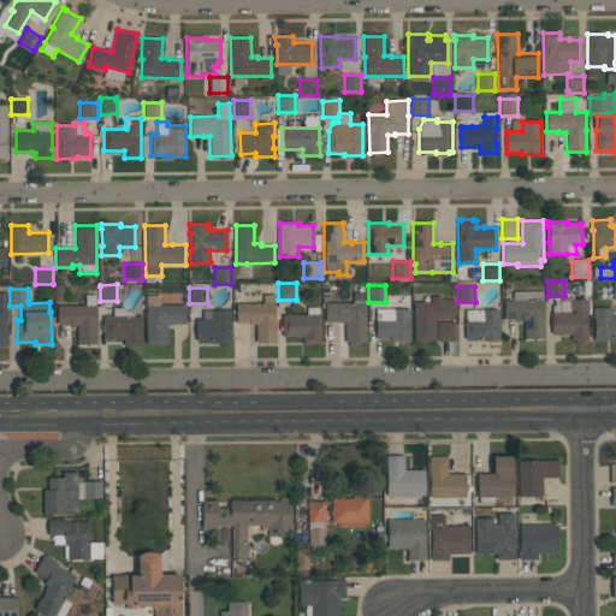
[(544,338),(523,338),(523,320),(516,320),(516,319),(514,319),(504,319),(504,300),(513,300),(513,291),(543,290),(543,298),(544,338)]
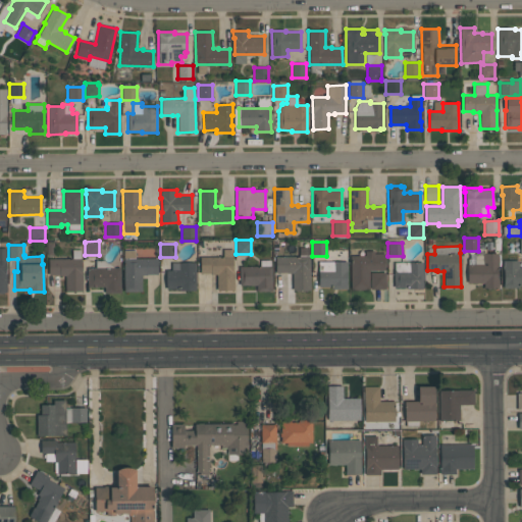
[(310,290),(307,290),(307,291),(296,292),(296,290),(293,290),(293,273),(286,273),(286,272),(275,272),(275,257),(299,256),(299,248),(309,248),(310,290)]
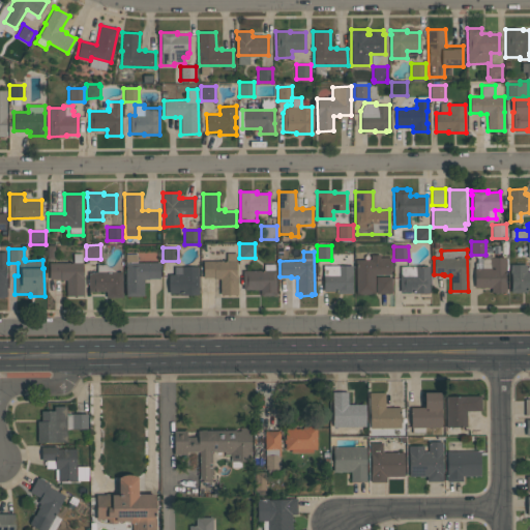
[(83,296),(65,296),(65,280),(60,280),(60,278),(49,278),(49,263),(74,263),(74,253),(82,253),(82,262),(83,262),(83,296)]
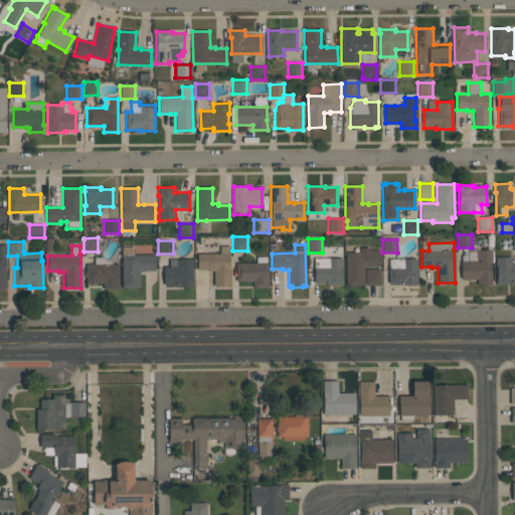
[(208,270),(197,270),(197,253),(219,253),(219,245),(230,245),(230,286),(214,286),(213,271),(208,271),(208,270)]
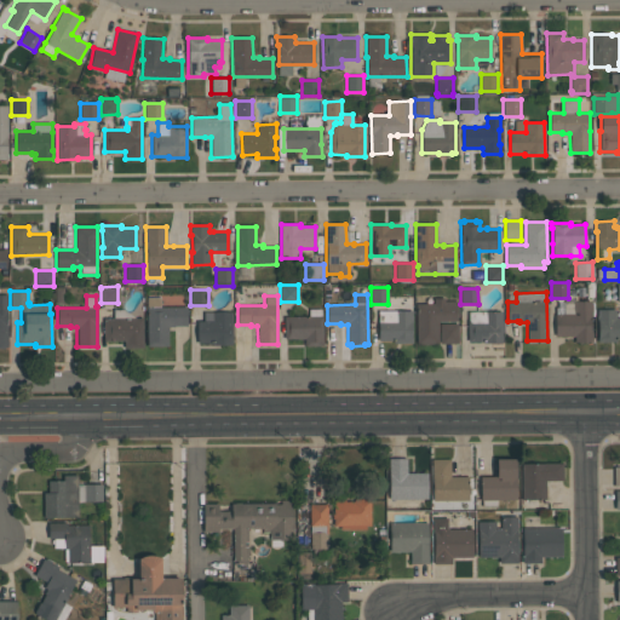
[(187,306),(187,326),(174,326),(174,327),(168,327),(168,346),(147,346),(147,297),(161,297),(161,306),(187,306)]
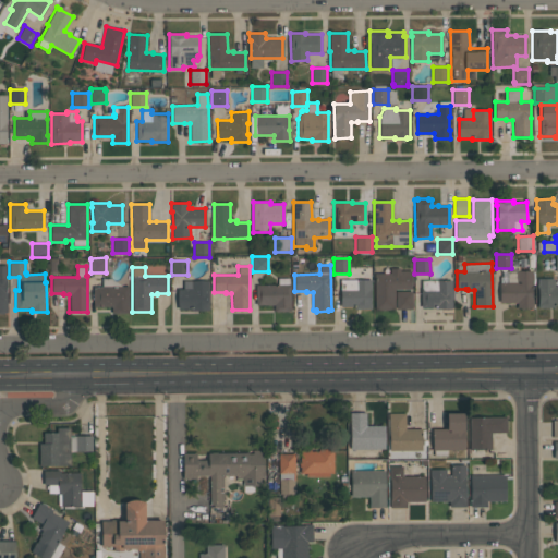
[(375,310),(374,274),(390,273),(390,268),(400,268),(400,271),(411,270),(412,288),(395,289),(395,310),(375,310)]
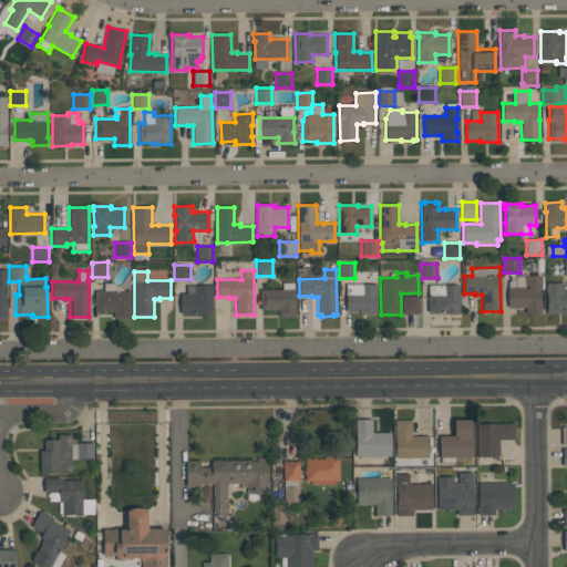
[(542,275),(542,312),(525,312),(525,307),(507,307),(507,287),(515,287),(515,275),(542,275)]
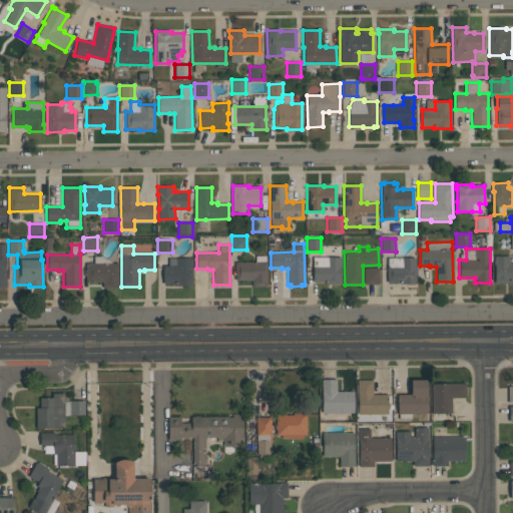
[(118,288),(103,288),(103,283),(85,283),(85,263),(93,263),(93,255),(101,255),(112,263),(118,263),(118,288)]
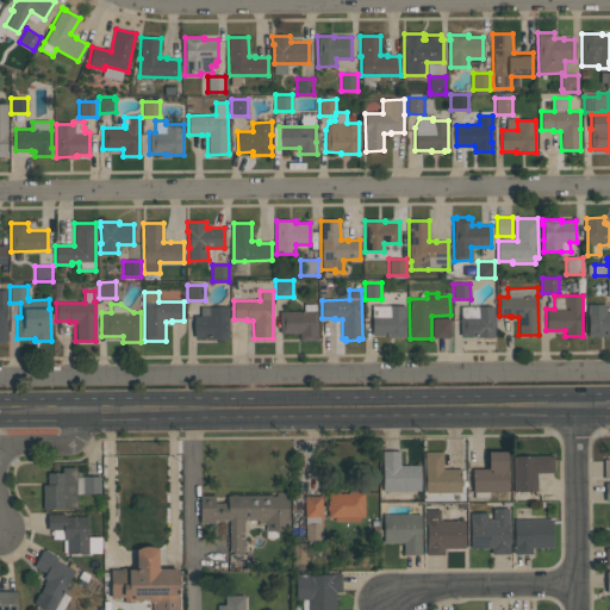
[(318,340),(300,340),(300,334),(280,334),(279,311),(304,311),(304,304),(317,304),(318,340)]
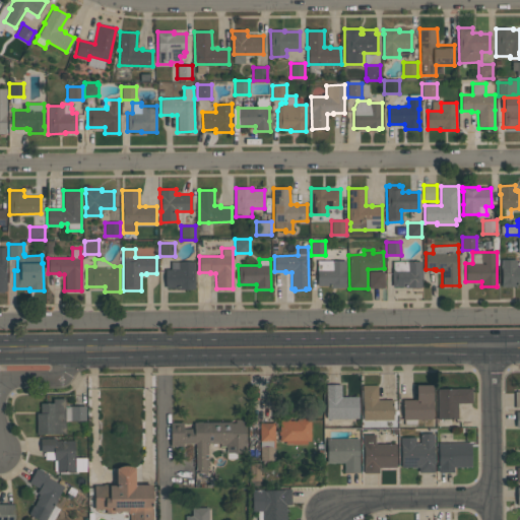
[(501,286),(501,259),(516,259),(516,266),(519,266),(519,284),(516,284),(516,286),(501,286)]
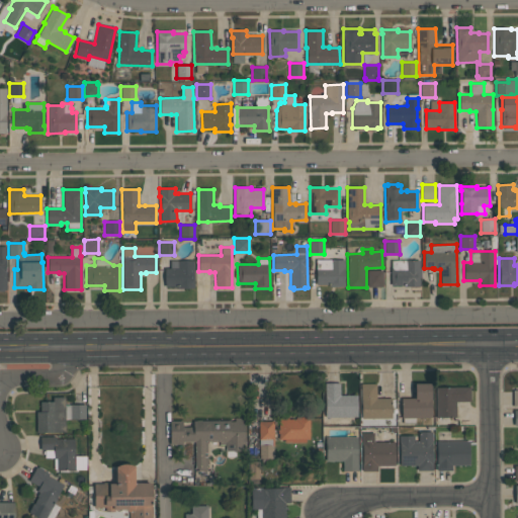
[(344,286),(329,286),(329,284),(316,284),(316,260),(344,260),(344,286)]
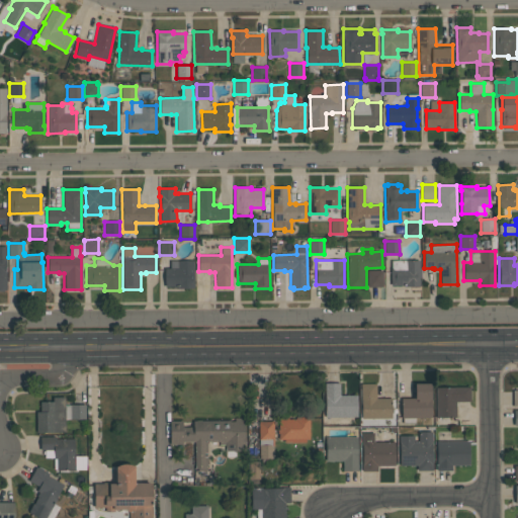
[(391,285),(391,267),(391,260),(419,260),(419,268),(421,268),(421,277),(420,277),(420,286),(404,286),(404,285),(391,285)]
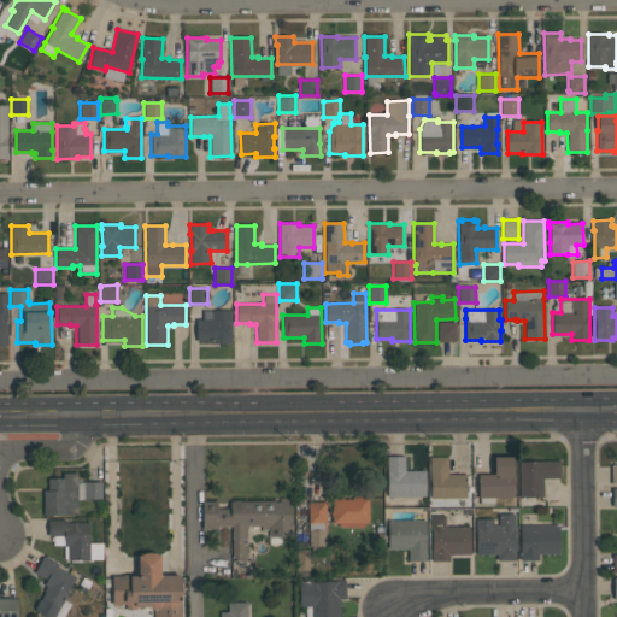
[(231,342),(211,344),(211,341),(197,341),(197,319),(203,319),(203,311),(230,311),(231,342)]
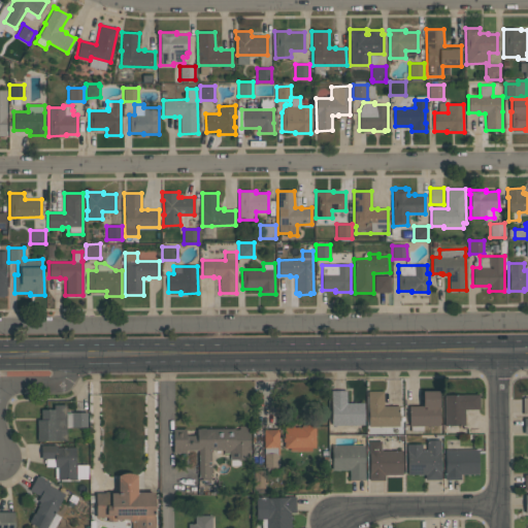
[(390,292),(374,292),(374,275),(390,275),(390,292)]
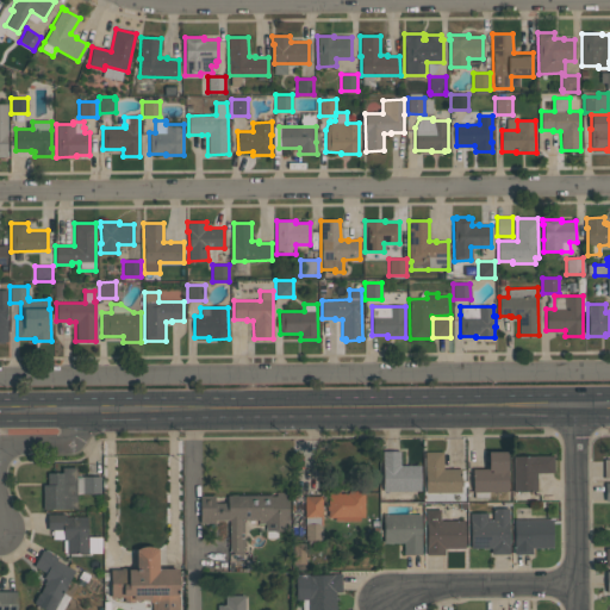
[(421,491),(383,491),(383,450),(400,450),(400,466),(421,466),(421,491)]
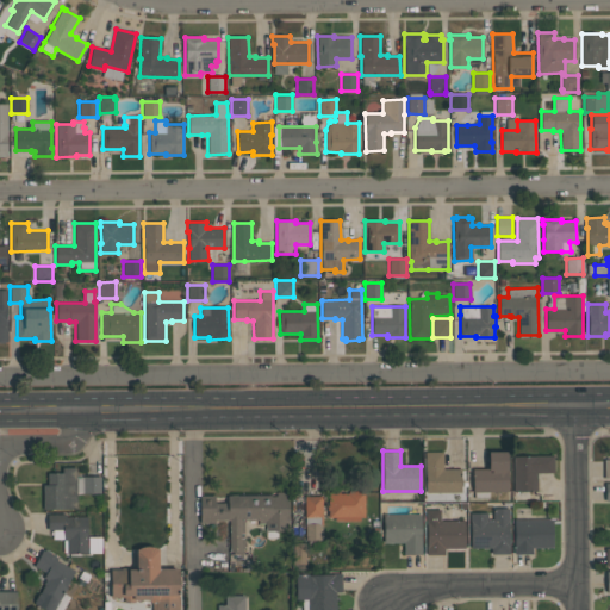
[(442,452),(443,470),(460,470),(461,492),(425,493),(425,452),(442,452)]
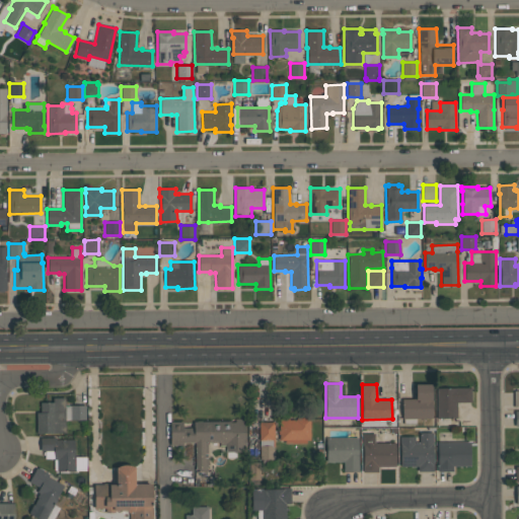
[(402,419),(401,399),(416,399),(416,384),(432,384),(432,419),(402,419)]
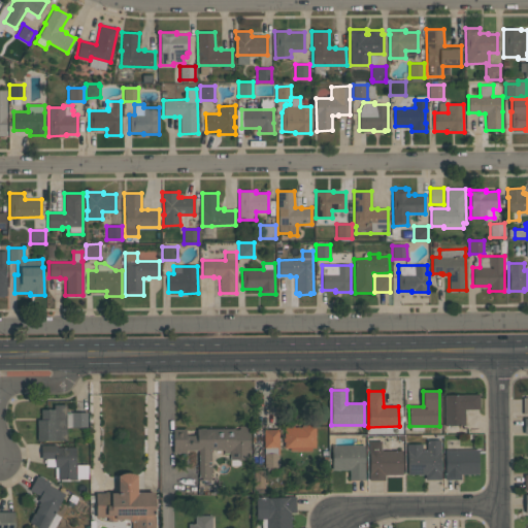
[(444,425),(444,395),(480,395),(480,409),(464,409),(464,425),(444,425)]
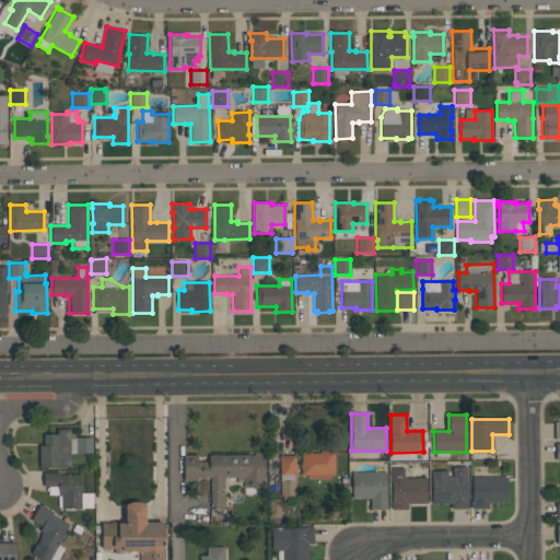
[(92,453),(70,453),(70,467),(39,467),(38,444),(43,444),(43,434),(57,433),(57,429),(70,429),(70,438),(92,438),(92,453)]
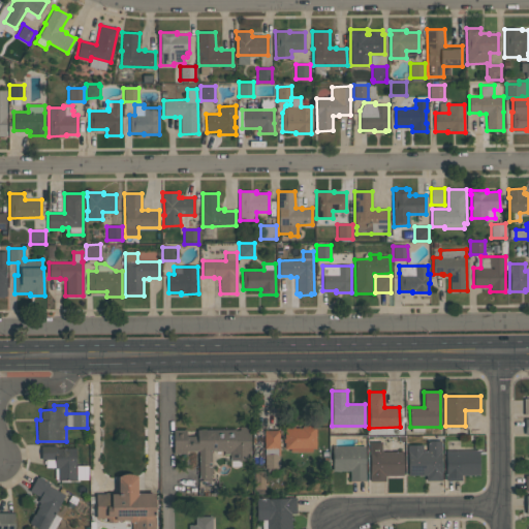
[(284,426),(294,426),(294,428),(302,428),(302,426),(316,425),(316,448),(312,448),(312,452),(290,452),(290,448),(284,448),(284,426)]
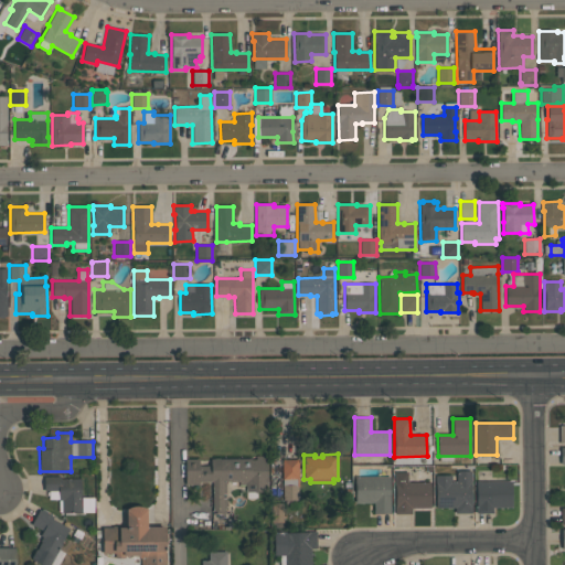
[(212,482),(200,482),(200,484),(185,484),(184,459),(199,459),(199,460),(211,460),(211,458),(251,458),(251,459),(256,459),(256,456),(267,456),(267,481),(268,481),(268,491),(246,491),(246,486),(240,486),(240,481),(226,481),(226,513),(215,513),(215,511),(213,511),(212,482)]
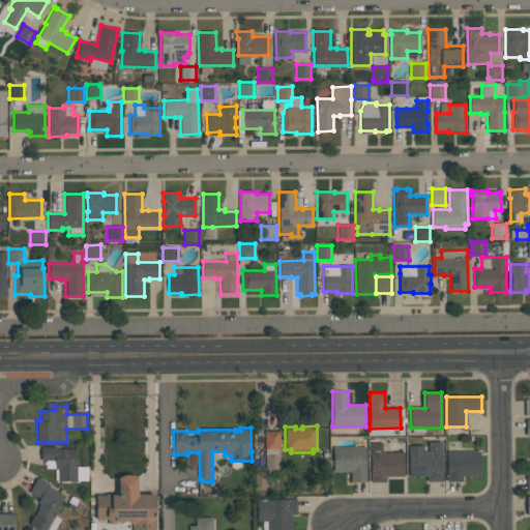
[(280,469),(265,469),(265,449),(265,431),(280,431),(280,455),(280,469)]
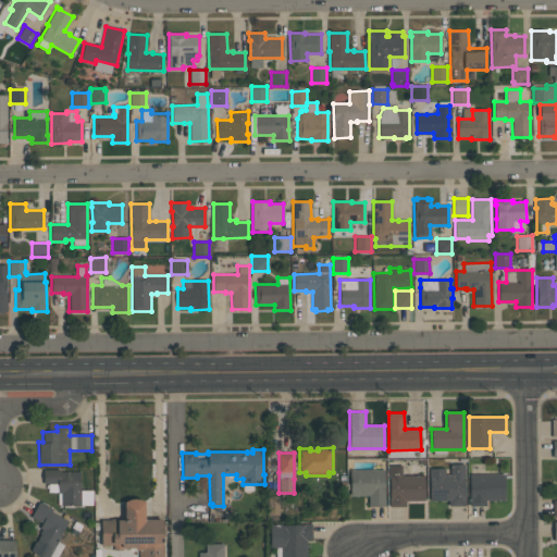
[(465,506),(448,506),(448,500),(430,500),(429,469),(445,468),(445,475),(450,475),(449,463),(465,463),(465,506)]
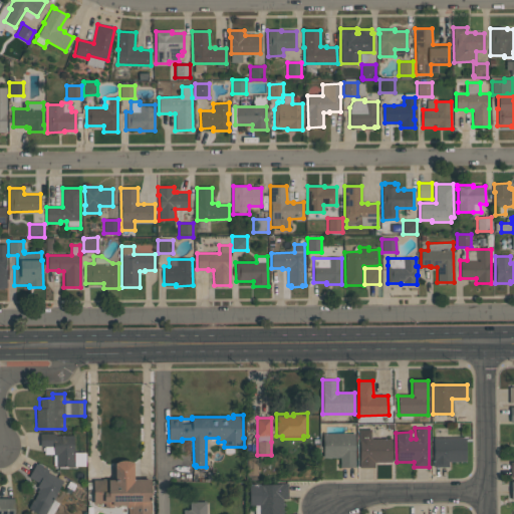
[(359,468),(358,460),(359,460),(359,441),(358,441),(358,430),(370,430),(370,439),(392,438),(392,462),(374,462),(374,467),(359,468)]
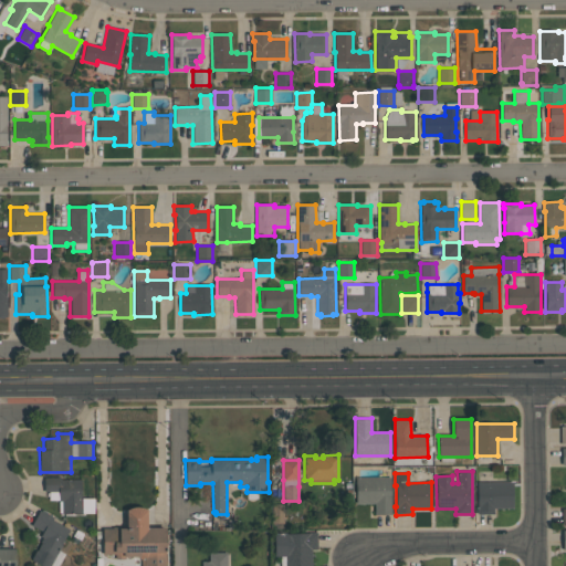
[(81,479),(82,513),(62,513),(62,501),(59,501),(59,492),(44,492),(44,478),(61,477),(61,479),(81,479)]
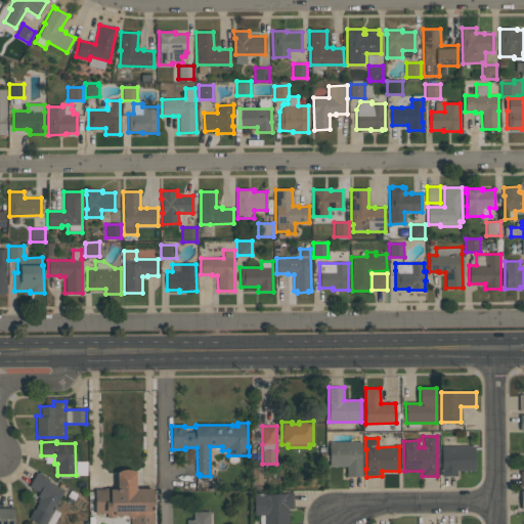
[(347,476),(347,467),(330,467),(330,442),(361,442),(361,476),(347,476)]
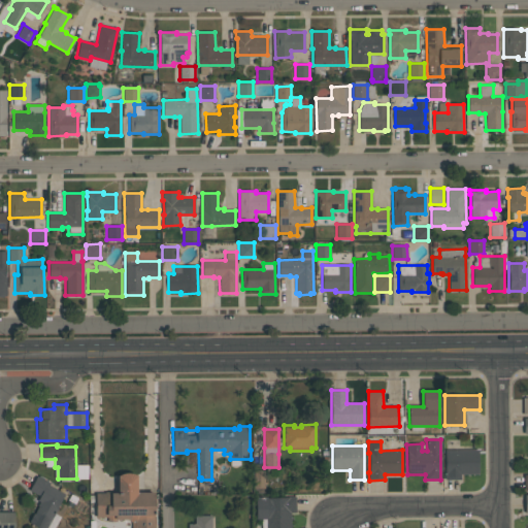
[(479,473),(460,474),(460,480),(444,480),(444,472),(446,472),(444,450),(477,449),(479,473)]
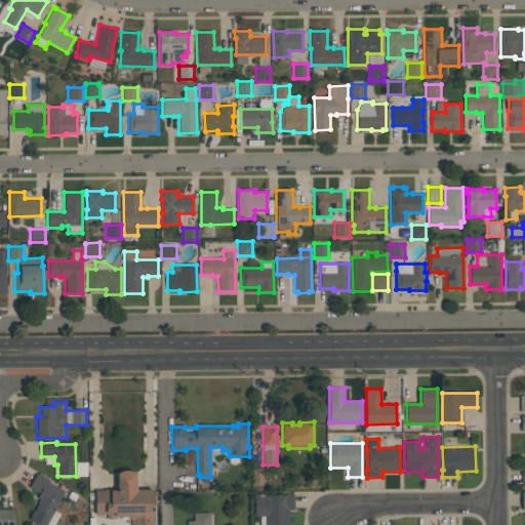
[(154,524),(130,524),(130,519),(128,516),(116,516),(116,518),(107,518),(107,515),(95,515),(95,490),(105,490),(105,489),(118,488),(117,473),(120,472),(123,470),(126,470),(130,471),(132,471),(136,473),(136,489),(154,489),(154,524)]
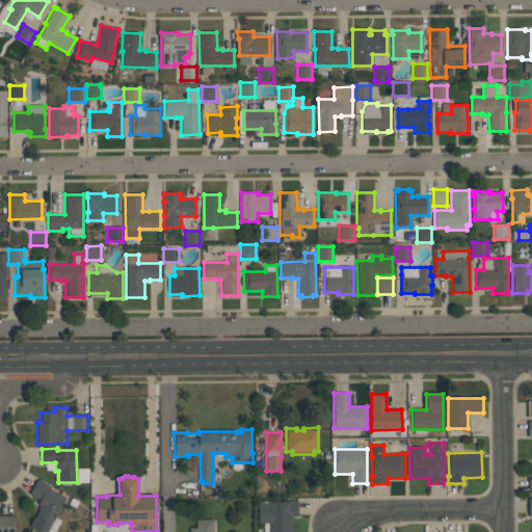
[(65,497),(47,531),(40,531),(29,526),(33,516),(34,517),(40,509),(38,509),(41,505),(37,504),(41,500),(29,494),(37,479),(51,486),(50,488),(65,497)]
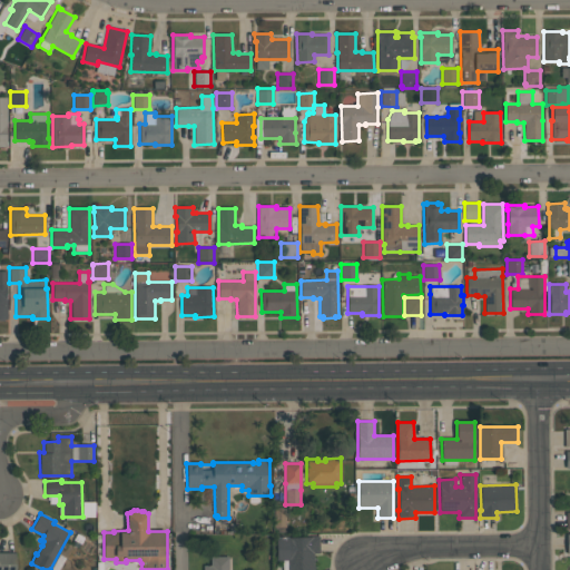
[(276,560),(276,537),(288,537),(310,537),(310,536),(320,536),(320,553),(314,553),(314,569),(287,569),(287,560),(276,560)]
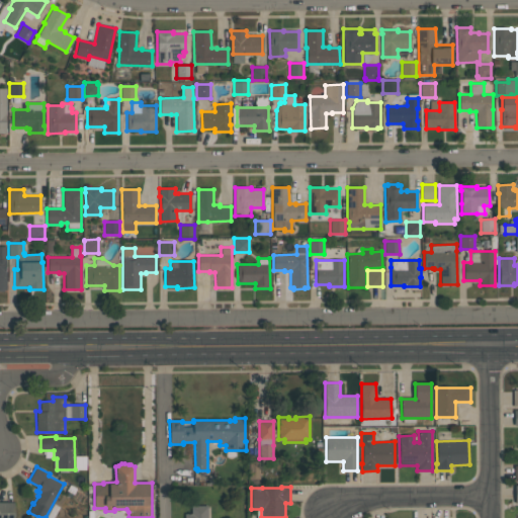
[(0,517),(0,502),(14,502),(14,517),(0,517)]
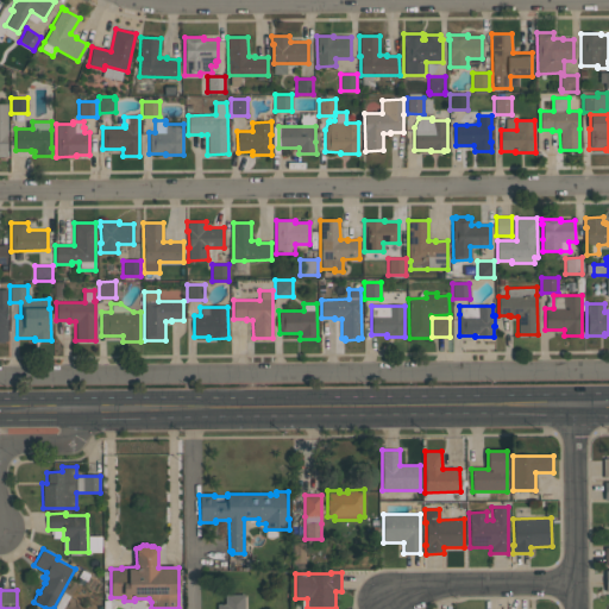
[(244,594),(244,608),(217,608),(217,604),(219,604),(219,603),(225,603),(225,594),(244,594)]
